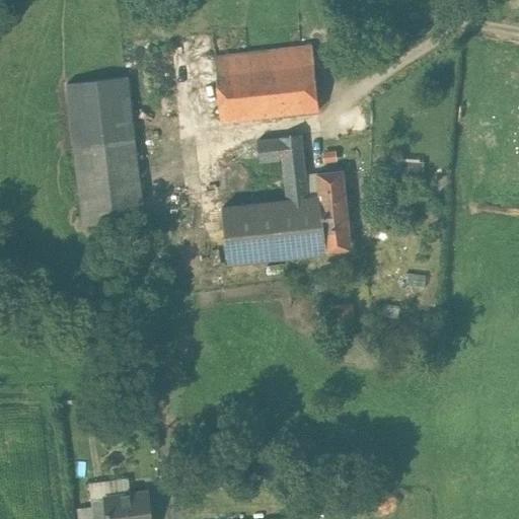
[(312,47),(263,52),(265,68),(314,62),(312,47)]
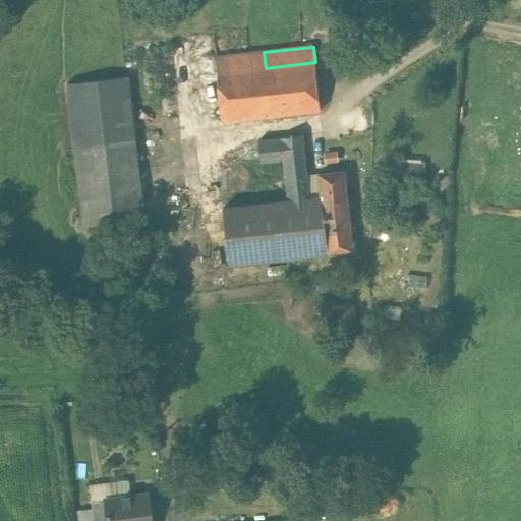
[(266,68),(218,73),(224,123),(321,112),(315,62),(266,68)]
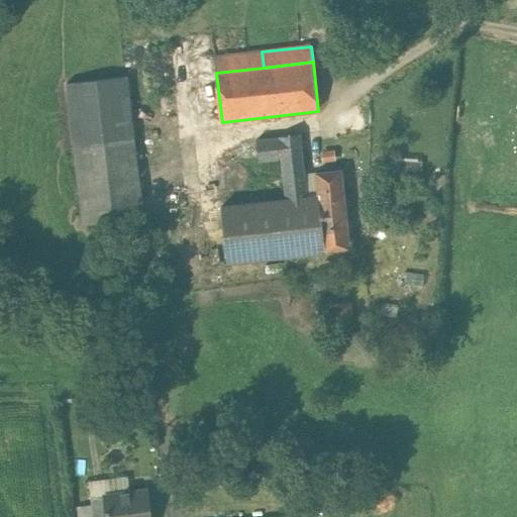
[(125,76),(66,84),(84,224),(143,216),(125,76)]
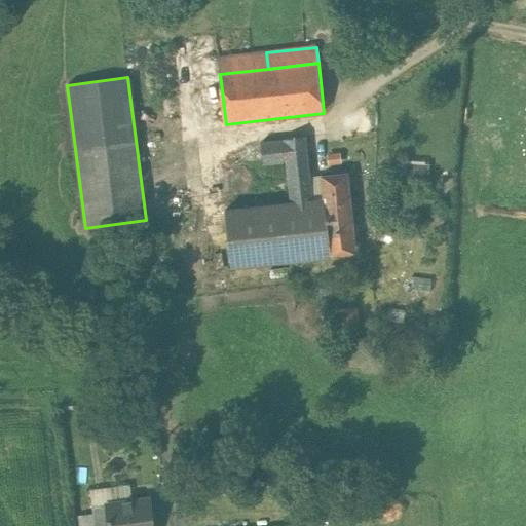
[(290,201),(224,210),(231,268),(317,257),(310,199),(303,136),(284,139),(284,141),(261,144),(263,162),(286,160),(290,201)]
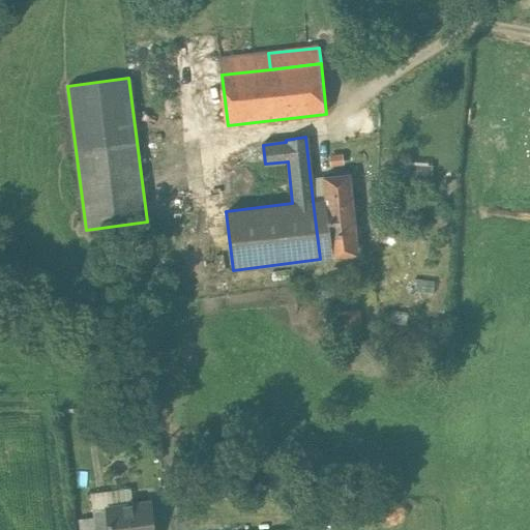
[(349,175),(324,177),(327,200),(313,201),(320,259),(358,255),(349,175)]
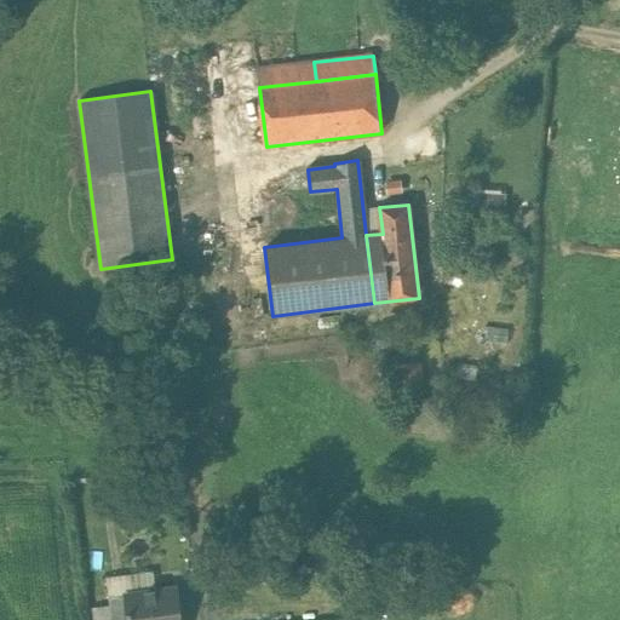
[(425,411),(420,363),(397,366),(403,413),(425,411)]
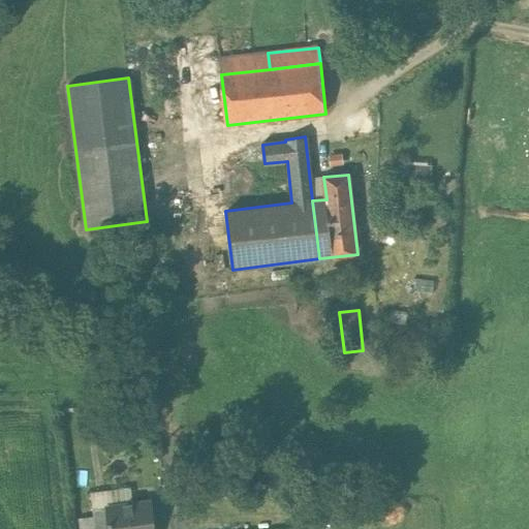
[(156,528),(153,502),(107,508),(110,528),(156,528)]
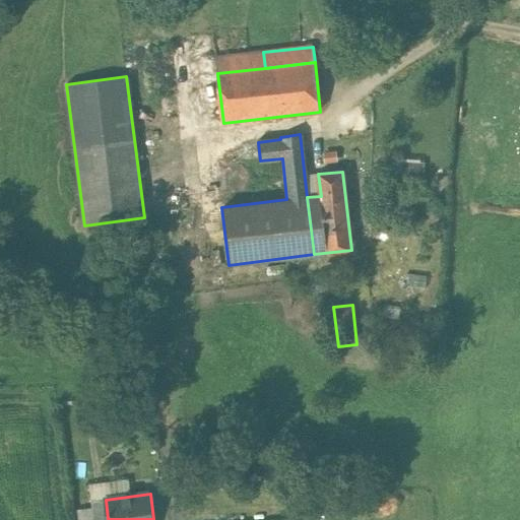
[(94,519),(108,519),(106,500),(92,502),(94,519)]
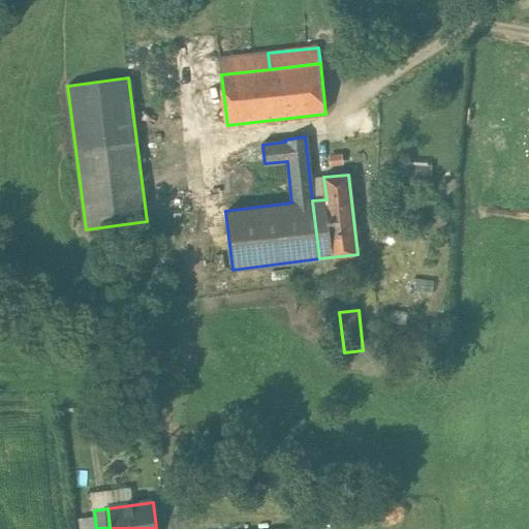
[(96,528),(94,510),(80,511),(81,528),(96,528)]
